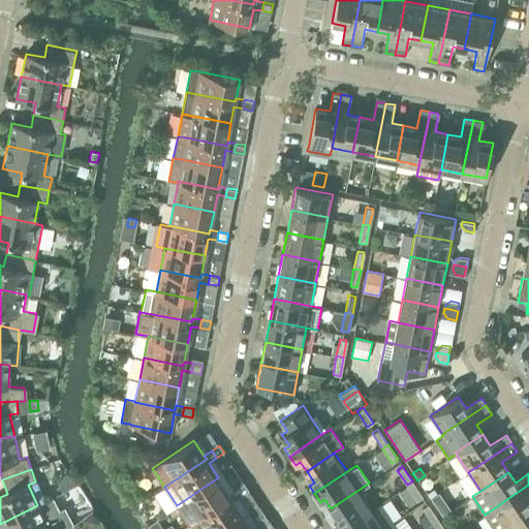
[(218,477),(177,505),(190,524),(231,496),(228,493),(218,477)]
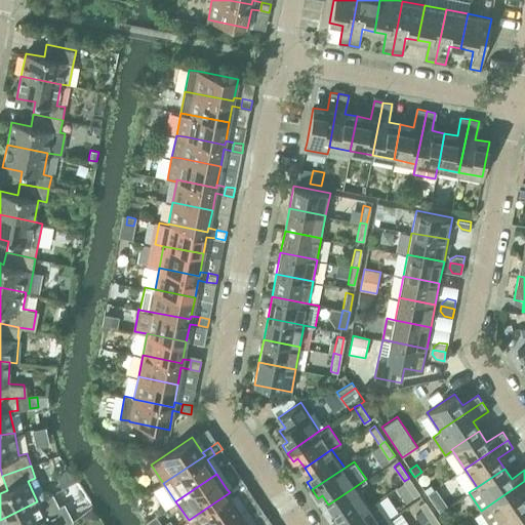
[(409,478),(404,481),(414,496),(419,492),(409,478)]
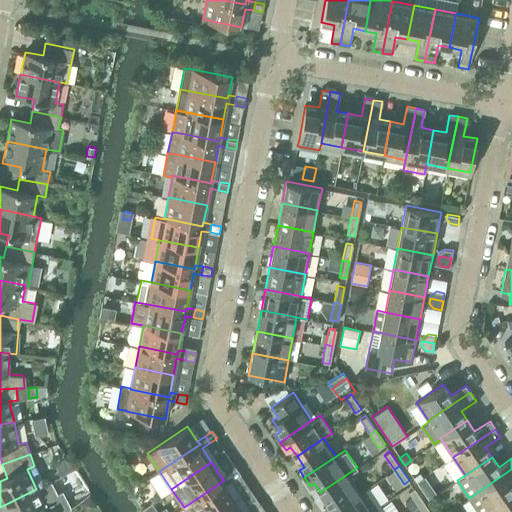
[(229,472),(233,479),(241,474),(236,467),(229,472)]
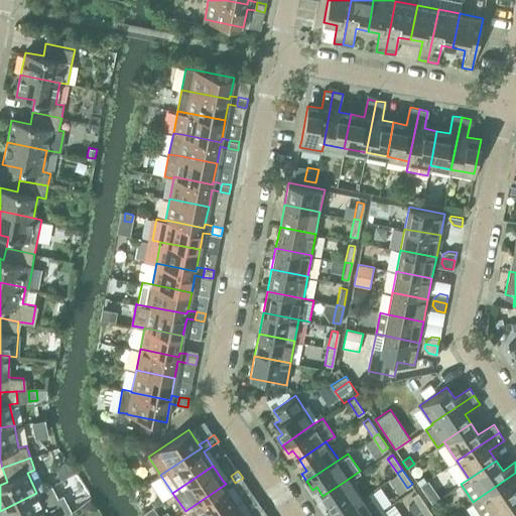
[(482,515),(490,515),(515,499),(515,490),(514,487),(515,485),(515,473),(473,502),(482,515)]
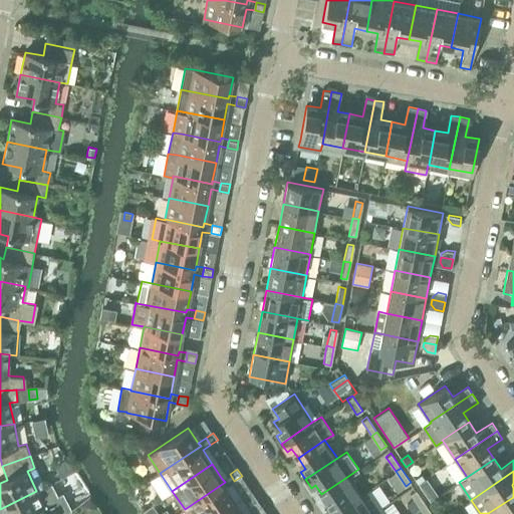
[(234,481),(230,474),(222,479),(225,482),(185,509),(187,513),(215,513),(236,500),(227,486),(234,481)]
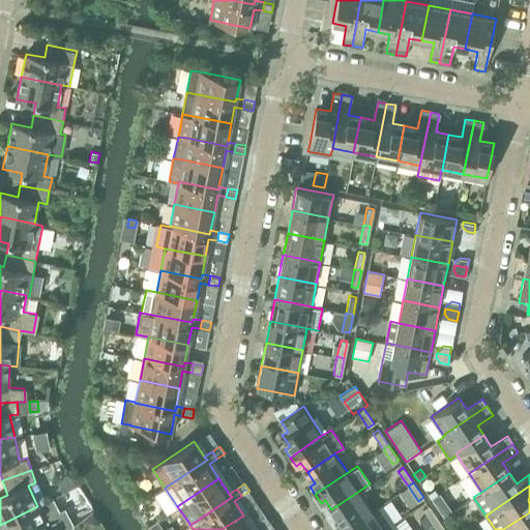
[(359,491),(331,509),(340,521),(334,524),(339,529),(341,529),(373,509),(359,491)]
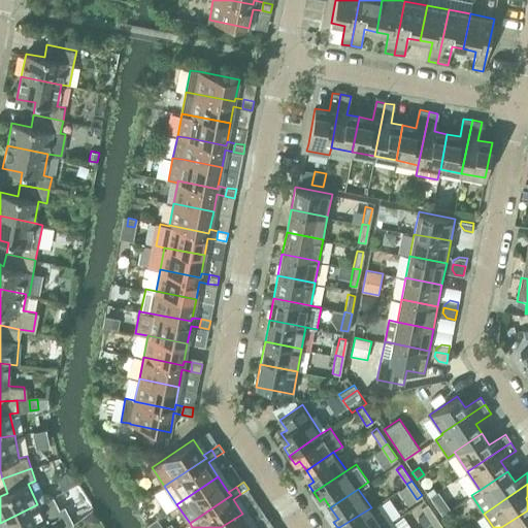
[(436,494),(429,498),(434,506),(441,501),(436,494)]
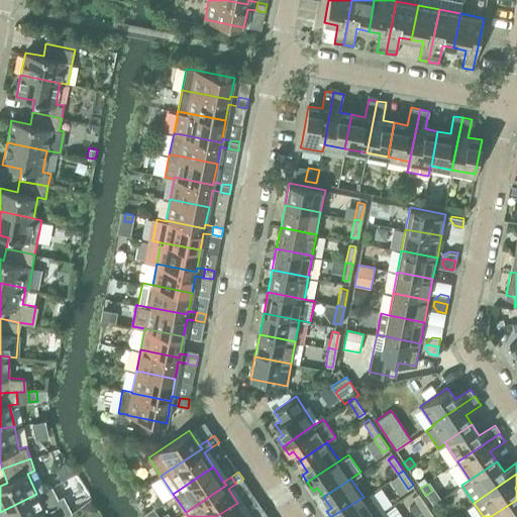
[(364,497),(332,516),(373,516),(376,515),(384,510),(372,492),(364,497)]
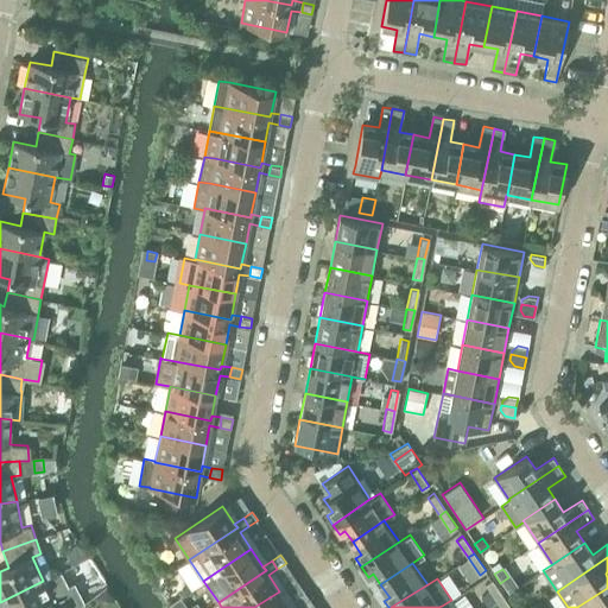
[(496,601),(504,596),(492,578),(485,583),(489,590),(496,601)]
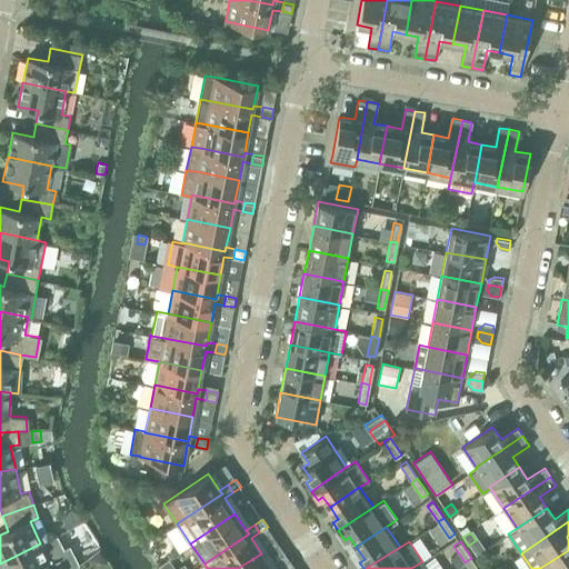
[(40,543),(0,563),(2,568),(63,568),(53,552),(47,556),(40,543)]
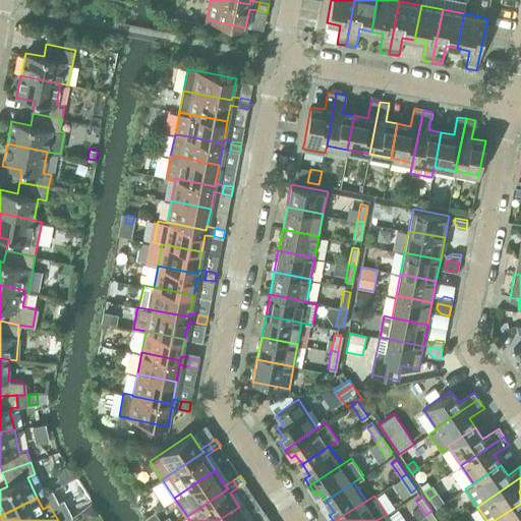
[(520,520),(520,504),(495,520),(520,520)]
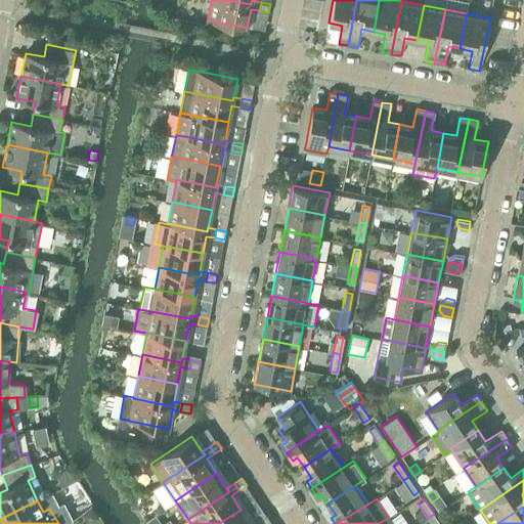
[(99,519),(92,508),(81,515),(86,522),(92,523),(99,519)]
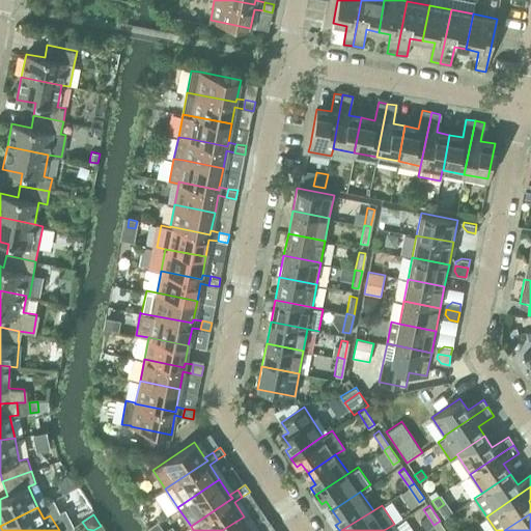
[(427,515),(420,521),(427,530),(435,526),(434,525),(427,515)]
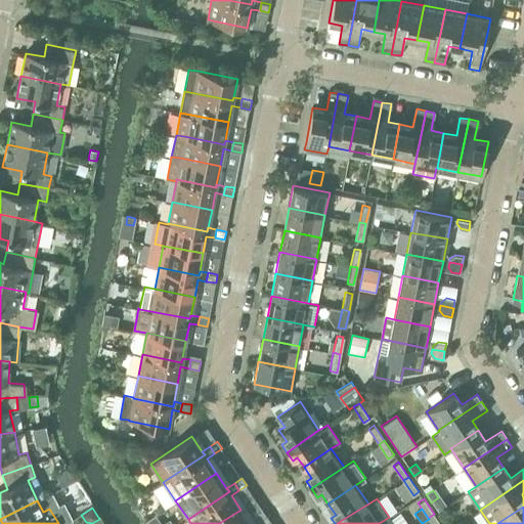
[(219,523),(250,523),(241,510),(219,523)]
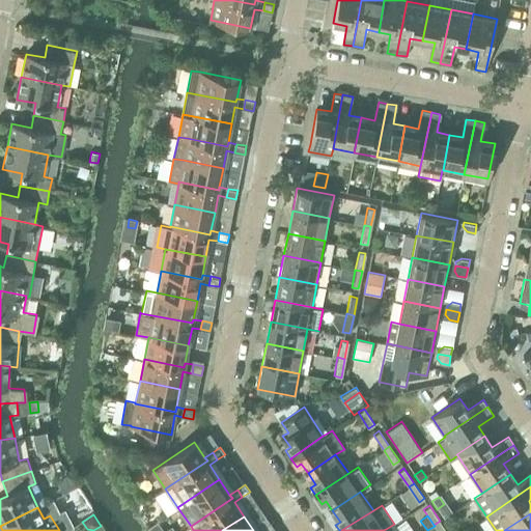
[(446,530),(440,521),(434,525),(435,526),(438,530),(446,530)]
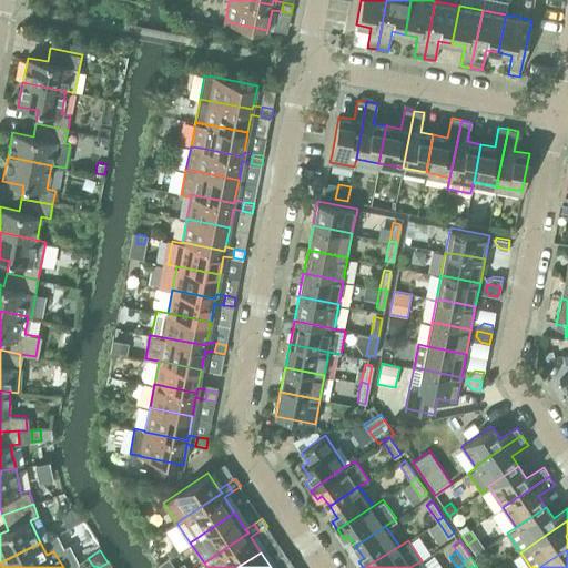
[(281,564),(283,567),(291,567),(294,566),(288,558),(281,564)]
